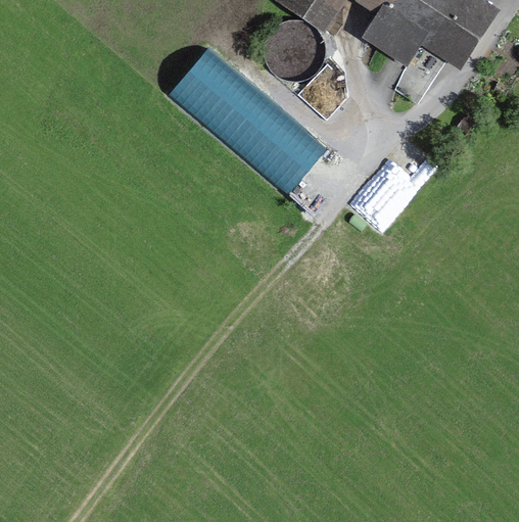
[(275,0),(309,22),(324,0),(275,0)]
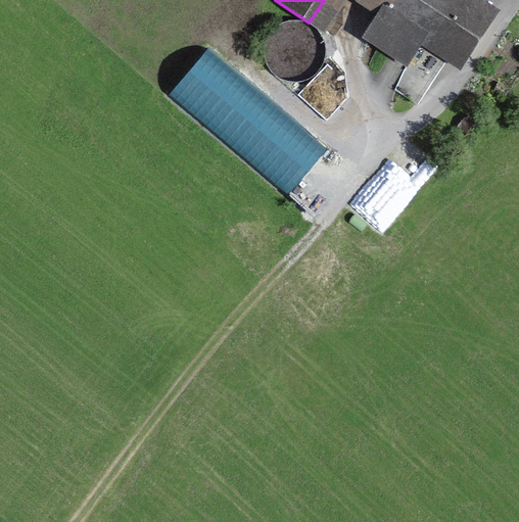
[(404,63),(422,36),(457,59),(488,12),(469,0),(466,0),(463,5),(455,0),(369,0),(370,0),(366,7),(376,13),(362,36),(404,63)]
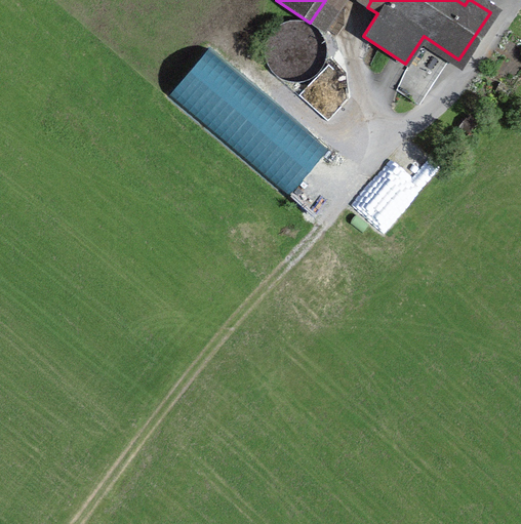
[(210,46),(168,94),(286,199),(328,151),(210,46)]
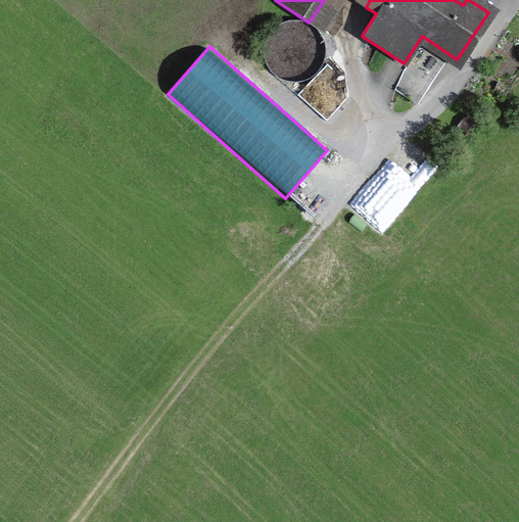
[(408,204),(437,157),(419,145),(389,192),(408,204)]
